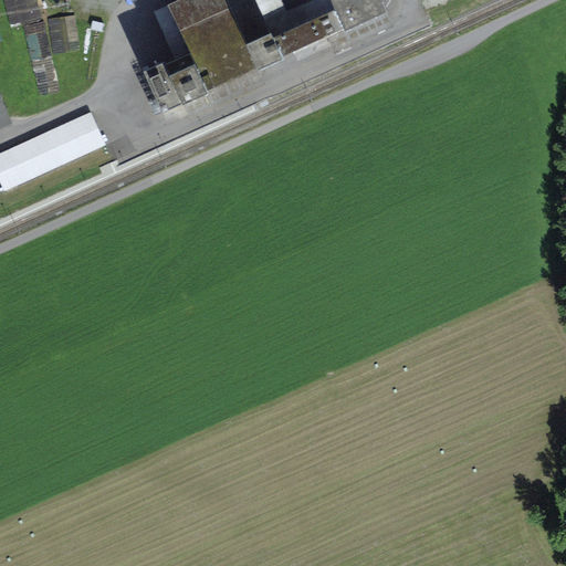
[(34,62),(52,58),(39,0),(4,0),(11,27),(25,23),(34,62)]
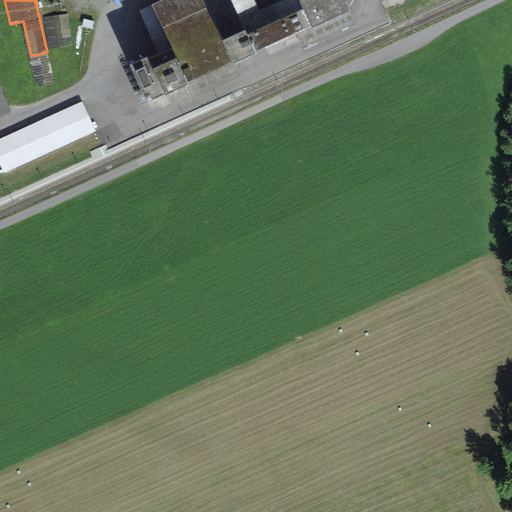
[(278,20),(247,34),(255,51),(311,26),(299,0),(291,0),(273,8),(278,20)]
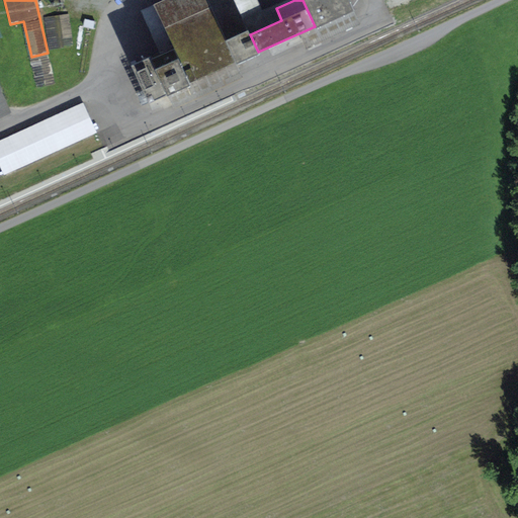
[(303,0),(315,26),(315,27),(354,9),(349,0),(303,0)]
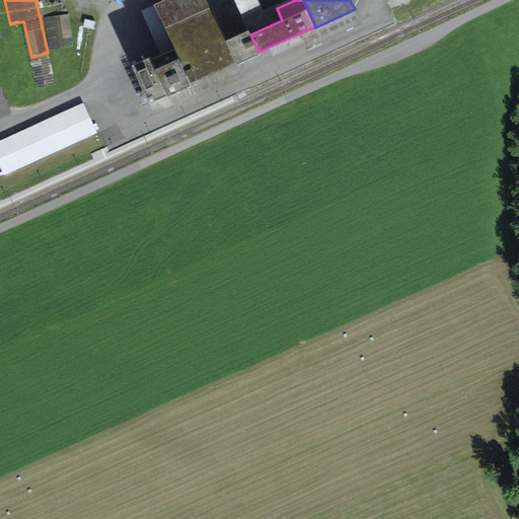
[(165,27),(173,47),(190,83),(236,62),(226,41),(211,7),(165,27)]
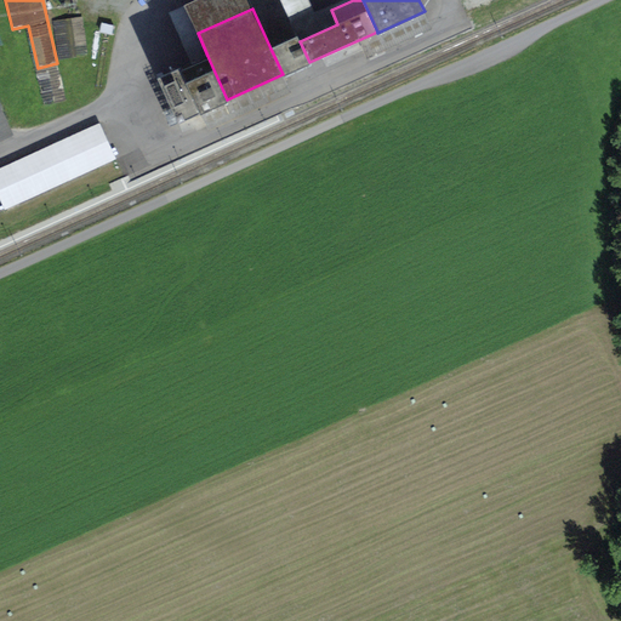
[(53,21),(60,58),(90,53),(84,15),(53,21)]
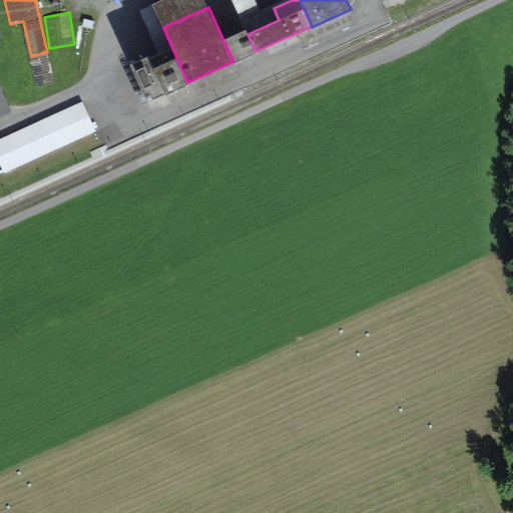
[(245,30),(223,40),(233,61),(233,62),(255,52),(255,51),(247,34),(245,30)]
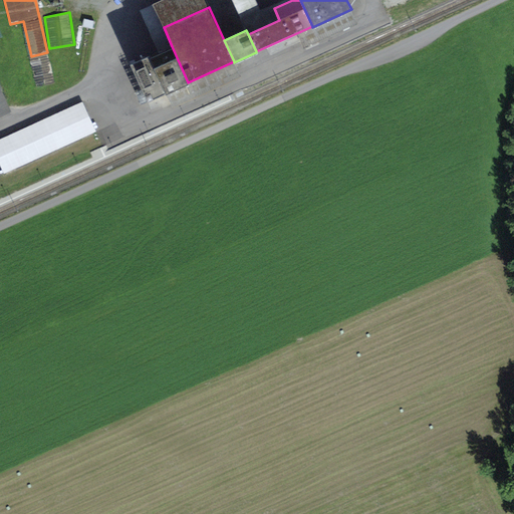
[(189,83),(188,82),(172,46),(131,64),(148,102),(189,83)]
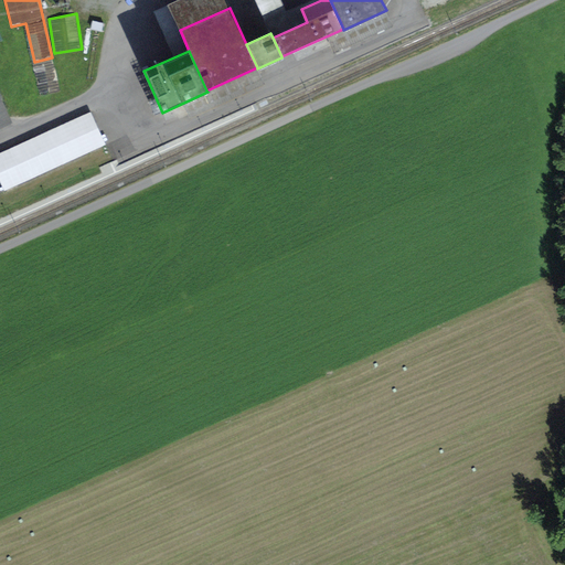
[(0,104),(0,127),(9,124),(0,104)]
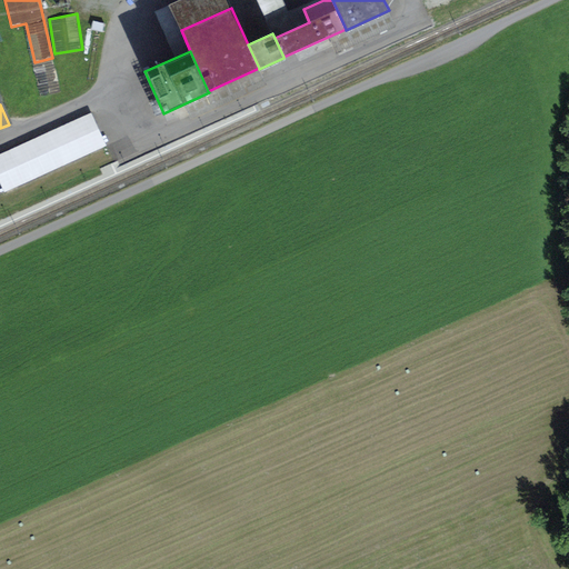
[(92,113),(0,155),(0,181),(5,191),(106,145),(92,113)]
